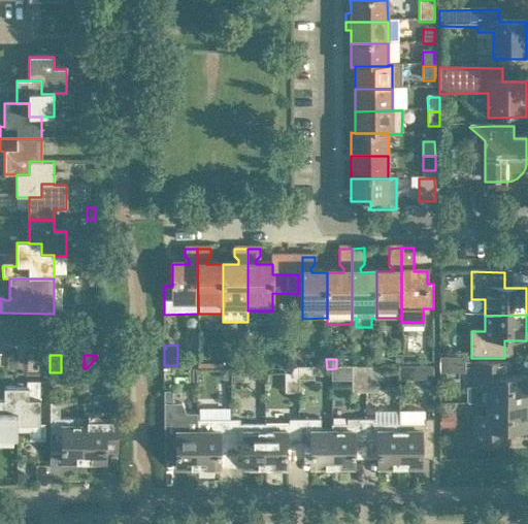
[(360,359),(360,368),(365,368),(370,368),(370,359),(360,359)]
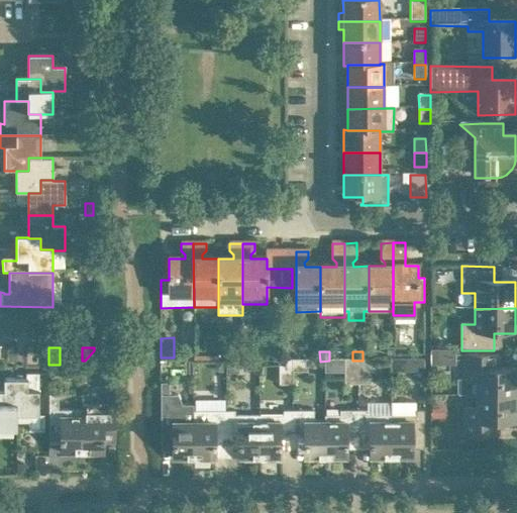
[(456,396),(476,396),(516,396),(515,371),(493,371),(493,355),(462,355),(462,381),(456,381),(456,396)]
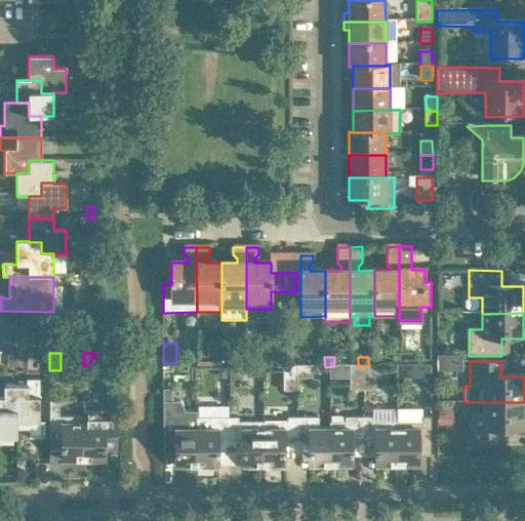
[(311,366),(297,367),(297,379),(311,378),(311,366)]
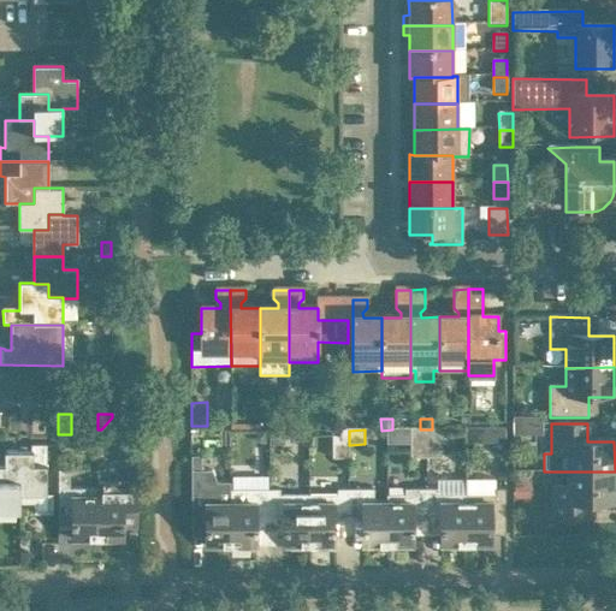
[(426,429),(420,429),(410,429),(410,460),(426,460),(426,429)]
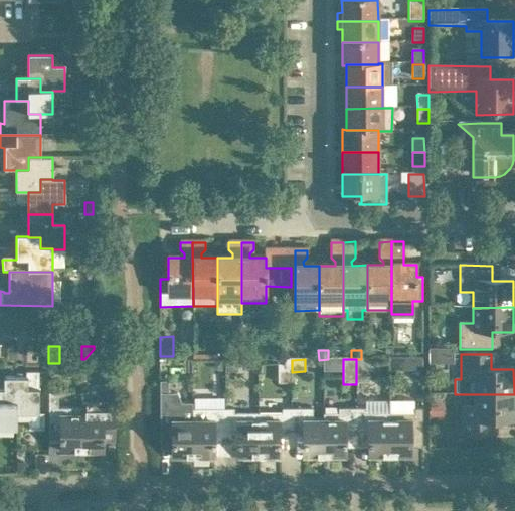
[(369,359),(361,359),(356,359),(356,384),(369,384),(369,359)]
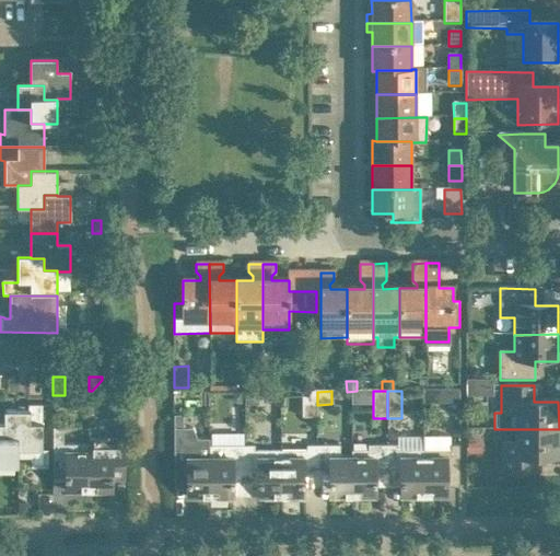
[(423,405),(459,405),(459,391),(422,391),(423,405)]
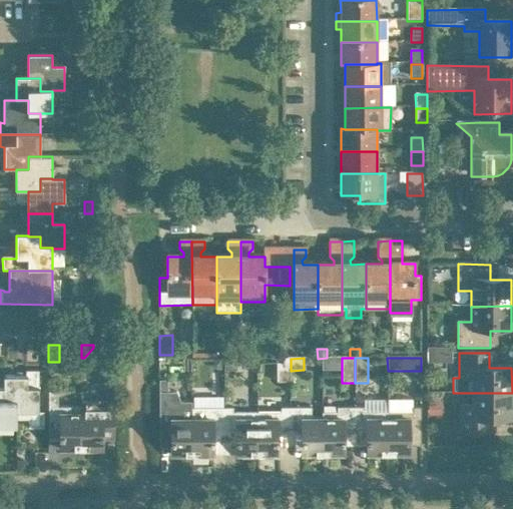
[(289,383),(289,371),(291,371),(291,359),(277,359),(277,383),(289,383)]
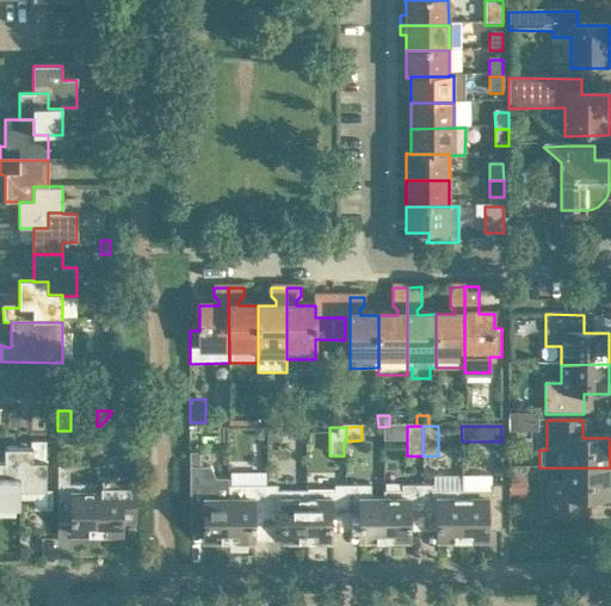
[(251,438),(257,443),(264,443),(264,430),(251,430),(251,438)]
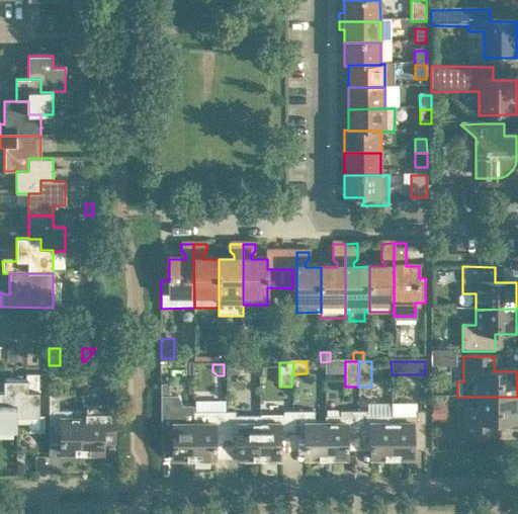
[(26,381),(4,381),(4,393),(4,405),(16,405),(16,418),(39,418),(39,376),(26,376),(26,381)]
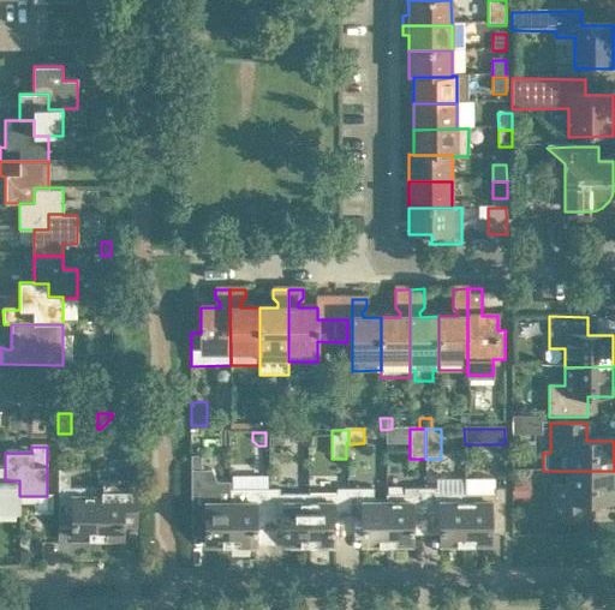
[(206,548),(231,548),(231,491),(228,491),(228,483),(216,483),(212,472),(201,472),(201,458),(191,458),(191,524),(206,524),(206,548)]
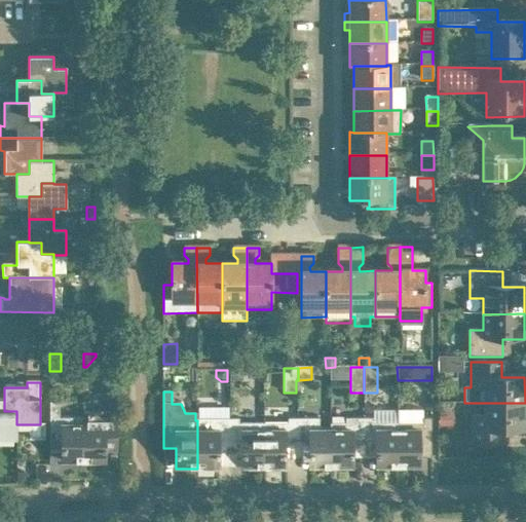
[(0,436),(16,436),(16,424),(16,411),(4,411),(4,399),(0,399),(0,436)]
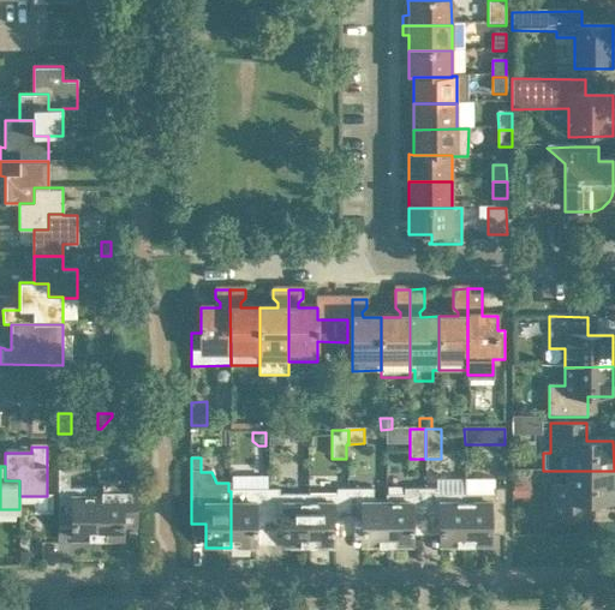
[(58,471),(58,531),(72,531),(72,540),(97,540),(97,495),(97,488),(69,488),(69,471),(58,471)]
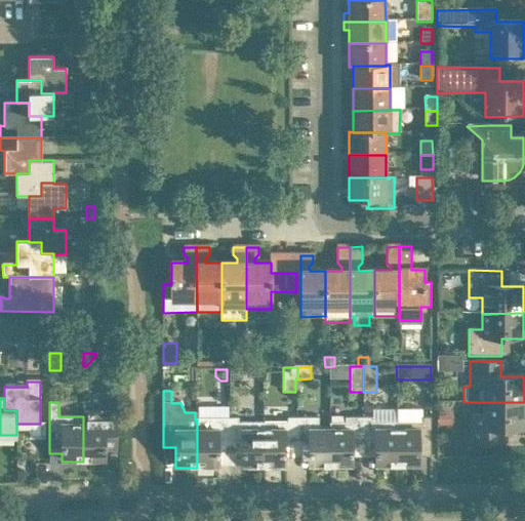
[(524,402),(483,402),(483,416),(471,416),(471,444),(500,443),(500,429),(524,429),(524,402)]
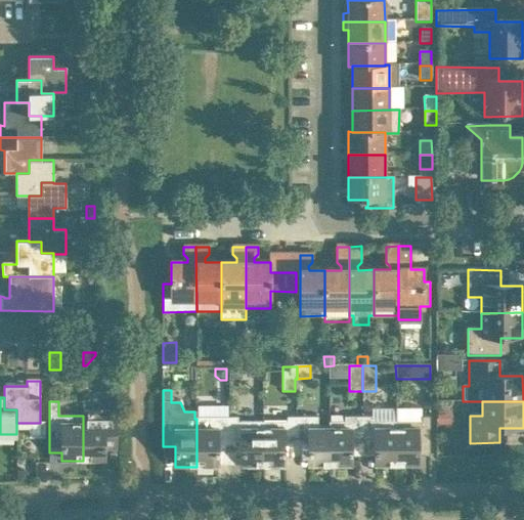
[(83,422),(83,461),(104,461),(104,440),(117,440),(117,413),(96,413),(96,422),(83,422)]
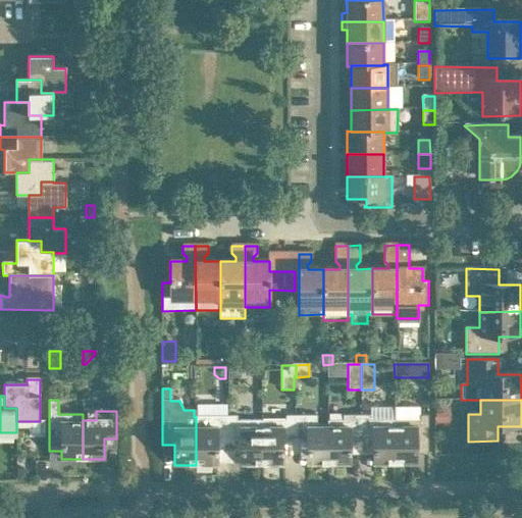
[(434,412),(434,424),(449,424),(449,412),(434,412)]
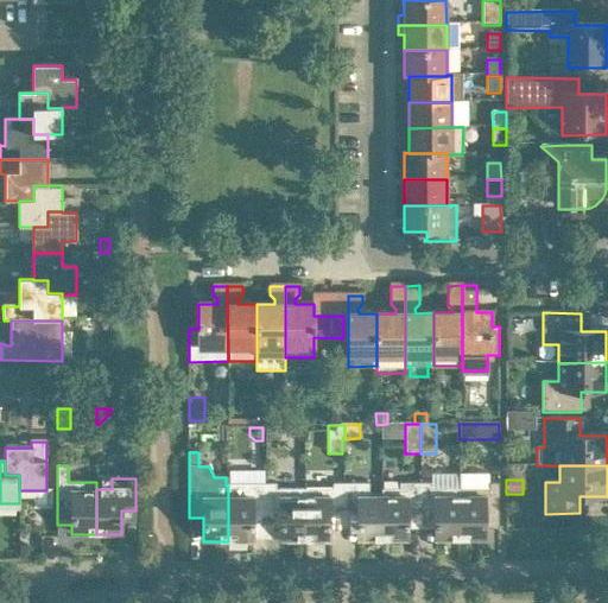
[(333,490),(305,490),(305,541),(330,541),(330,507),(341,507),(341,518),(344,518),(343,484),(333,484),(333,490)]
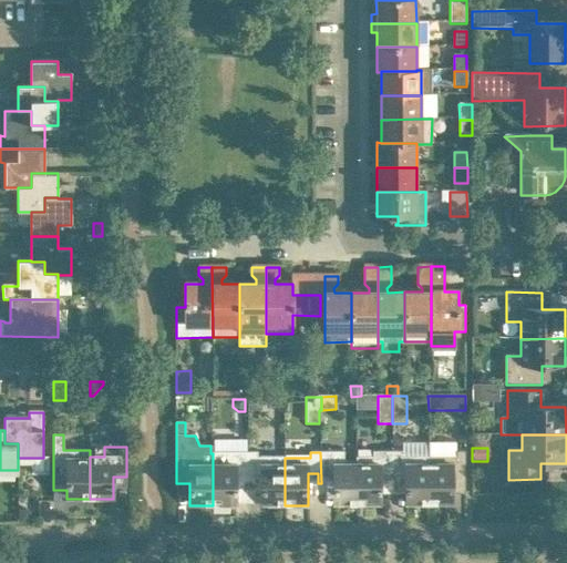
[(344,466),(344,452),(320,452),(321,483),(333,483),(333,505),(357,504),(357,464),(356,464),(344,466)]
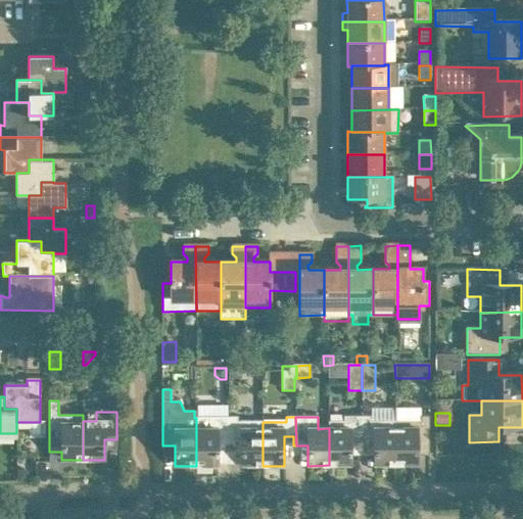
[(352,422),(328,422),(328,428),(329,428),(329,465),(350,465),(350,435),(363,435),(363,417),(352,417),(352,422)]
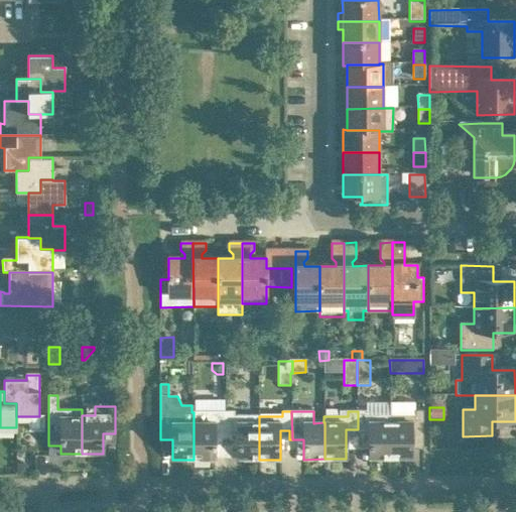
[(367,411),(358,411),(358,429),(369,429),(369,459),(390,459),(390,416),(367,416),(367,411)]
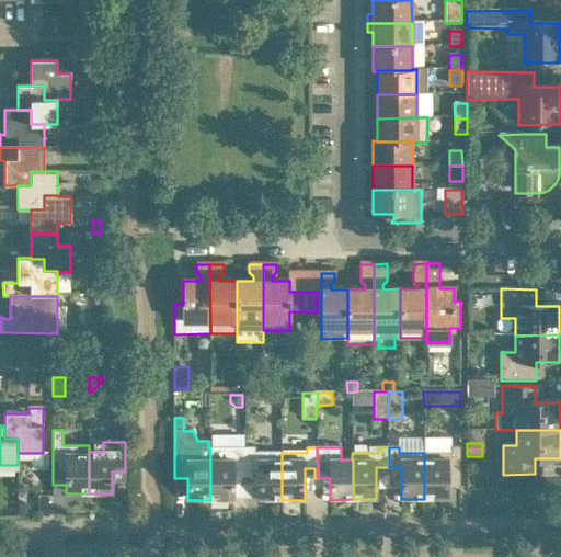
[(450,452),(424,453),(424,499),(447,499),(447,467),(460,467),(460,447),(450,447),(450,452)]
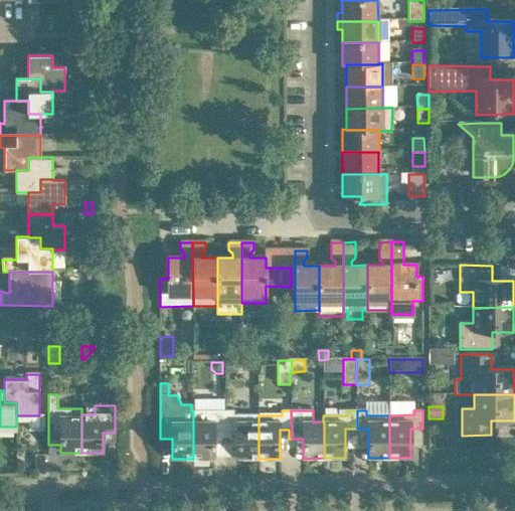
[(204,411),(193,411),(193,459),(214,459),(214,439),(226,439),(226,430),(225,430),(225,411),(204,411)]
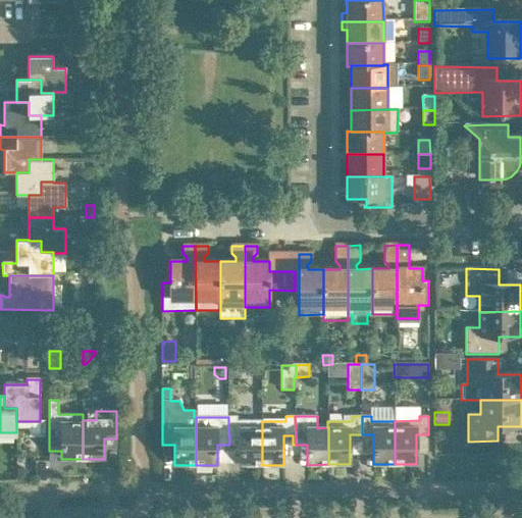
[(241,435),(241,465),(262,465),(262,421),(238,421),(238,417),(228,417),(228,435),(229,435),(241,435)]
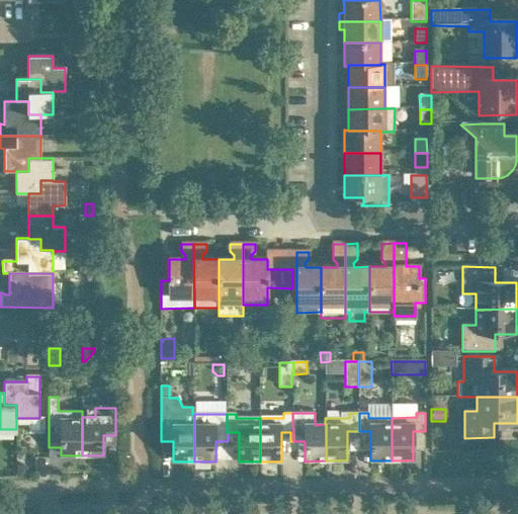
[(23,467),(18,467),(18,479),(28,479),(28,472),(23,467)]
